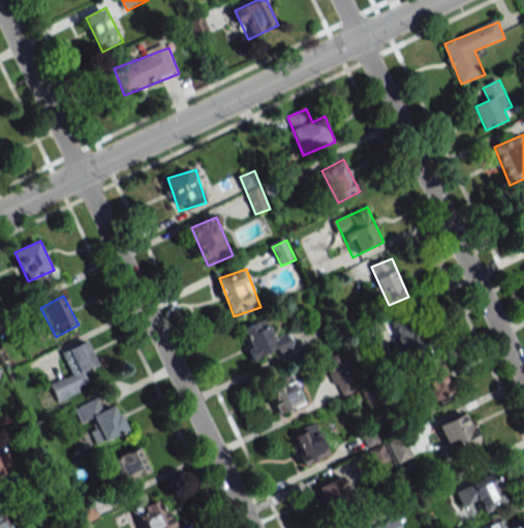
[(395,323),(407,356),(426,350),(414,316),(395,323)]
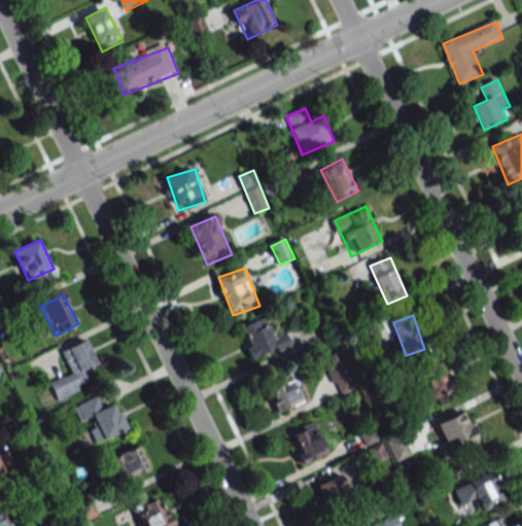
[(242,328),(253,360),(296,345),(290,331),(275,338),(269,318),(242,328)]
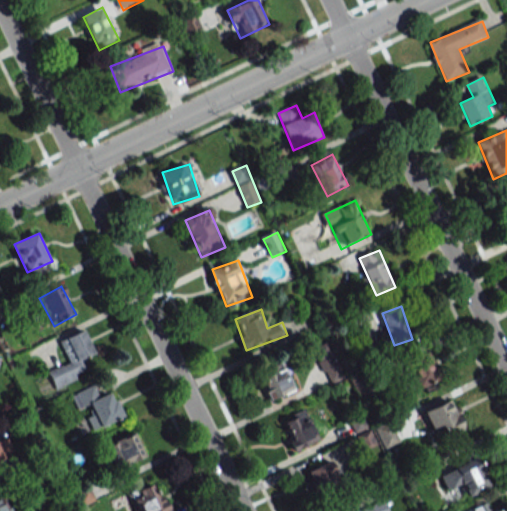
[(51,372),(58,389),(95,372),(90,359),(98,355),(87,331),(63,341),(73,363),(51,372)]
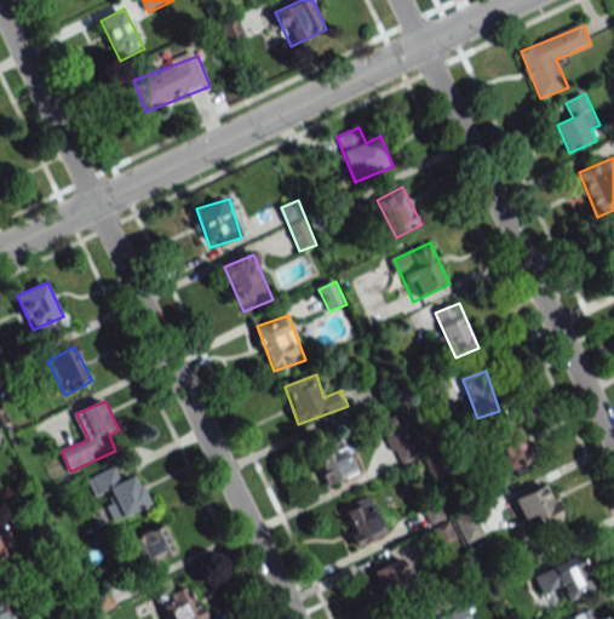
[(385,423),(400,465),(418,458),(403,416),(385,423)]
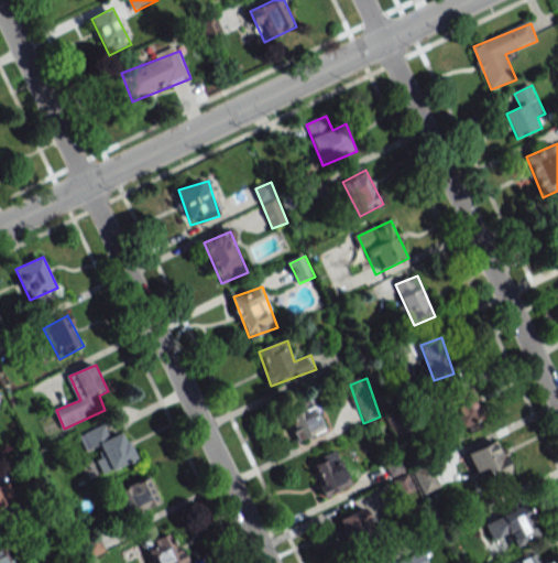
[(473,389),(450,401),(466,433),(490,421),(473,389)]
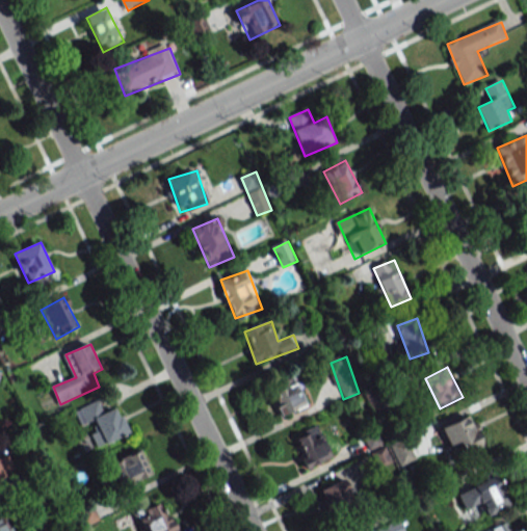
[(284,417),(308,406),(295,378),(271,389),(284,417)]
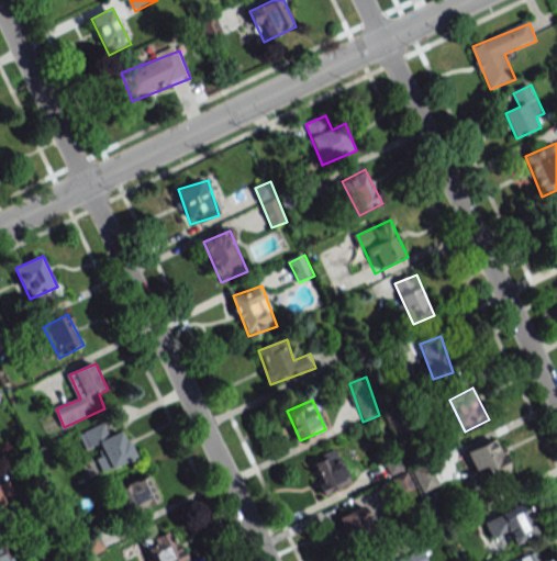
[(115,435),(111,423),(82,434),(90,452),(97,449),(106,472),(138,459),(127,430),(115,435)]
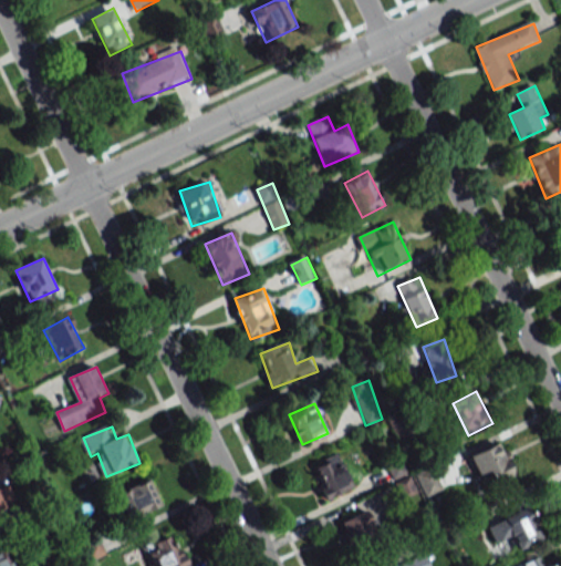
[(519,479),(504,442),(473,455),(489,492),(519,479)]
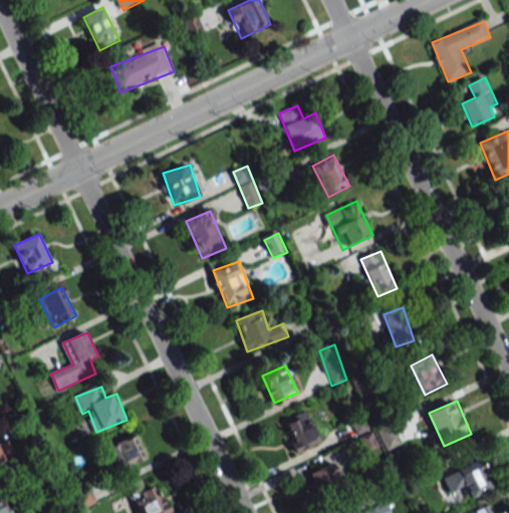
[(322,442),(310,414),(285,424),(297,453),(322,442)]
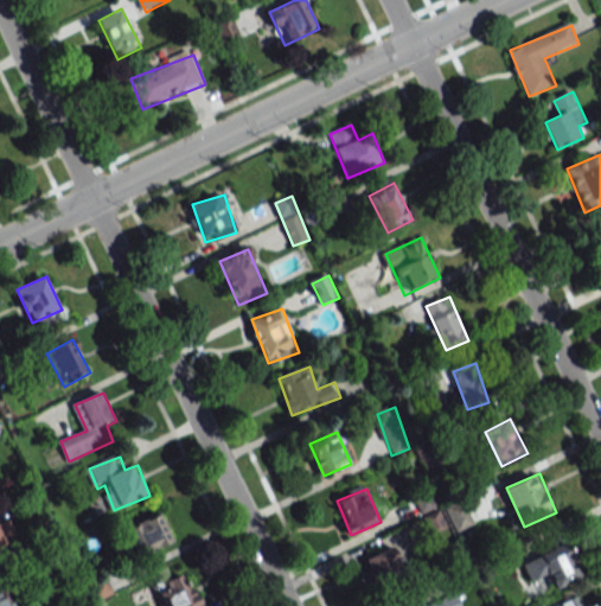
[(449,512),(461,533),(478,523),(466,503),(449,512)]
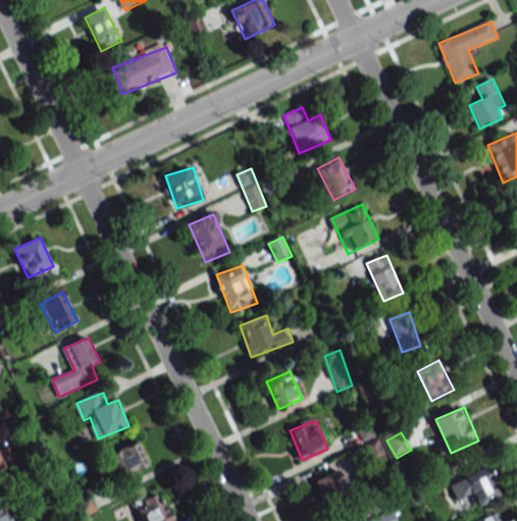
[(0,447),(0,473),(17,466),(8,444),(0,447)]
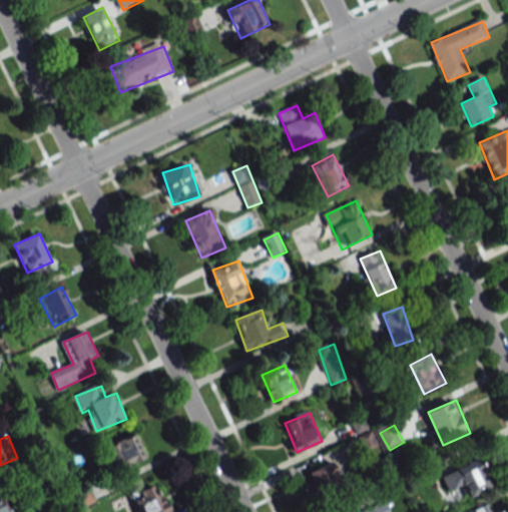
[(108,446),(115,470),(146,460),(139,436),(108,446)]
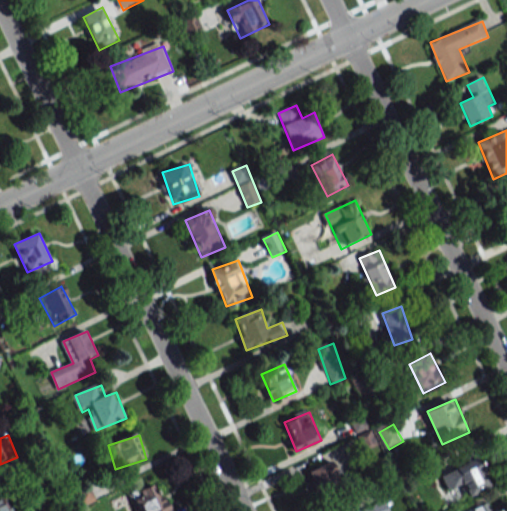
[(466,458),(476,453),(494,491),(472,501),(466,487),(451,494),(444,479),(470,467),(466,458)]
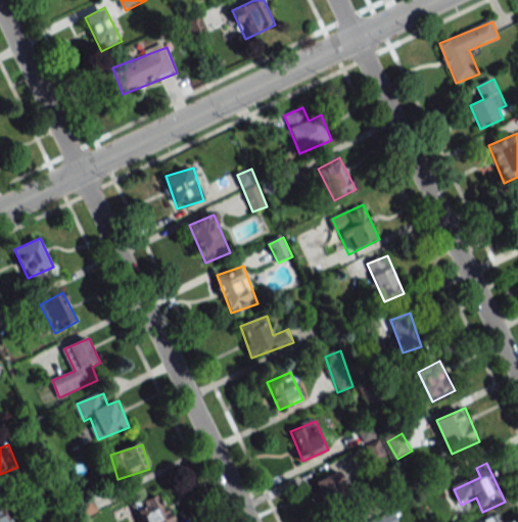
[(317,482),(328,510),(352,500),(340,472),(317,482)]
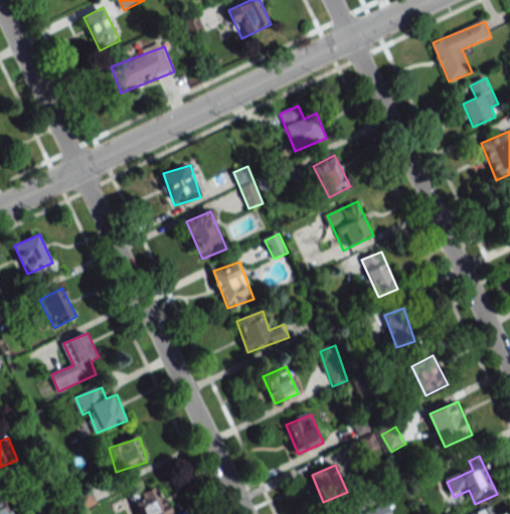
[(134,501),(142,513),(165,513),(171,510),(155,487),(134,501)]
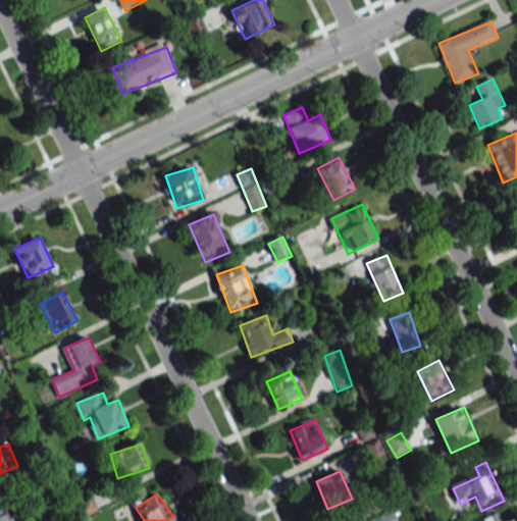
[(0,509),(0,520),(13,520),(6,507),(0,509)]
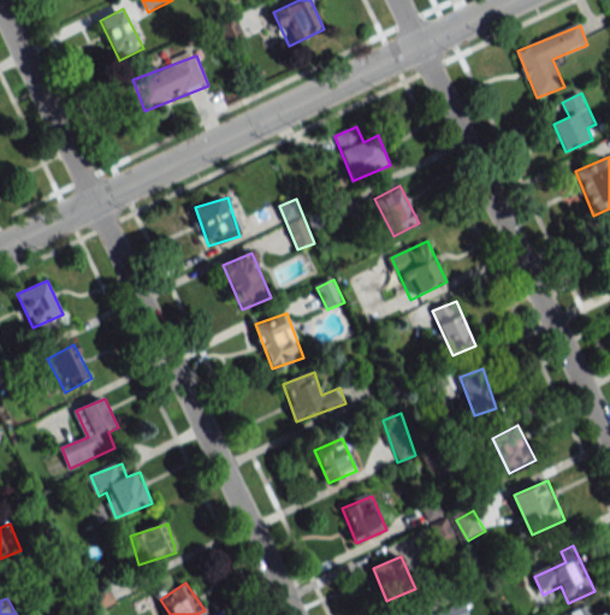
[(469,614),(466,603),(437,614),(469,614)]
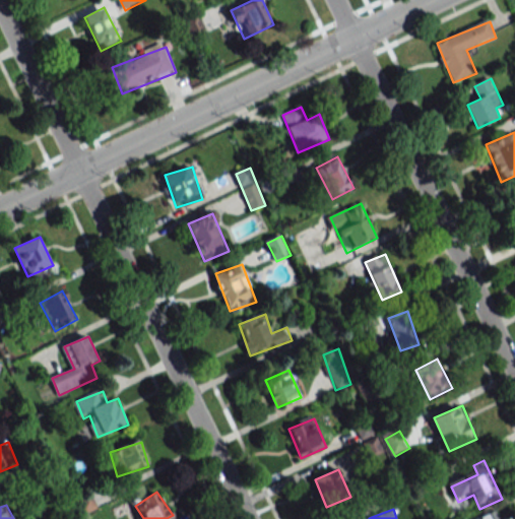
[(514,518),(504,518),(501,510),(479,518),(514,518)]
